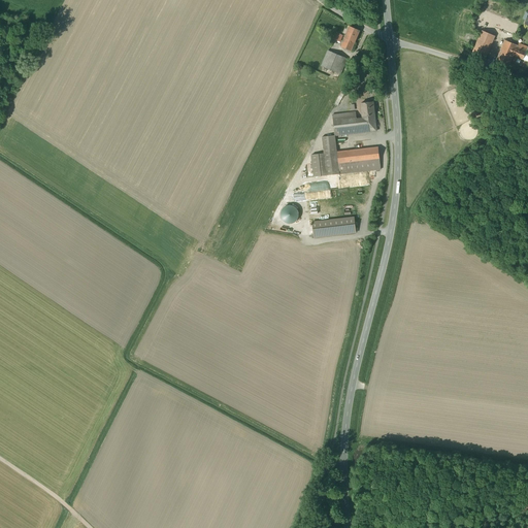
[(482,31),(473,52),(483,56),(495,26),(512,33),(513,31),(517,32),(519,28),(495,18),(496,15),(490,12),(488,17),(483,14),(477,29),(482,31)]
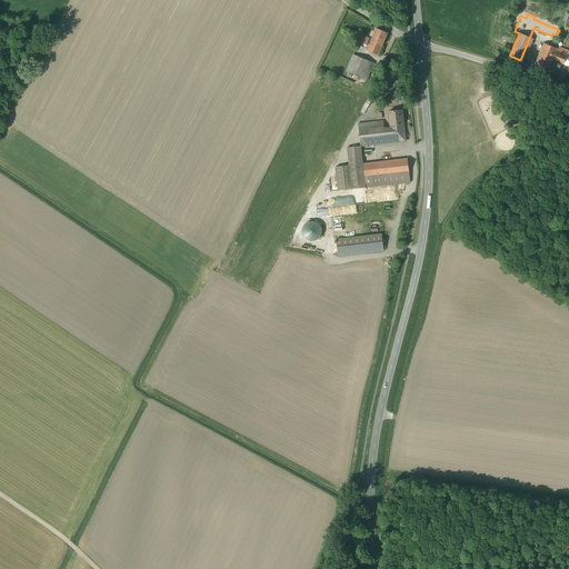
[(377,29),(368,50),(378,55),(387,33),(377,29)]
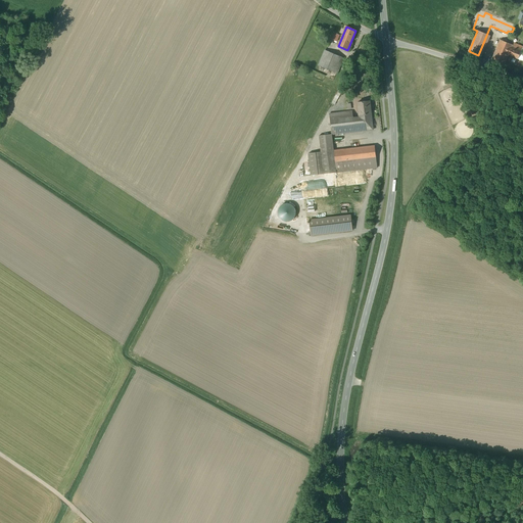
[(334,33),(332,39),(337,42),(340,36),(334,33)]
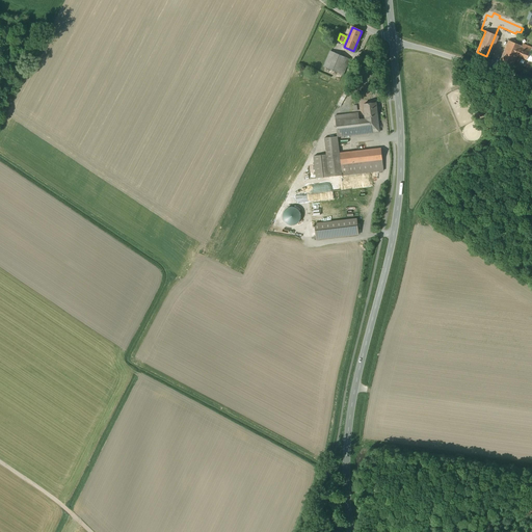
[(509,41),(500,62),(512,68),(516,58),(519,57),(527,60),(531,48),(524,45),(523,47),(509,41)]
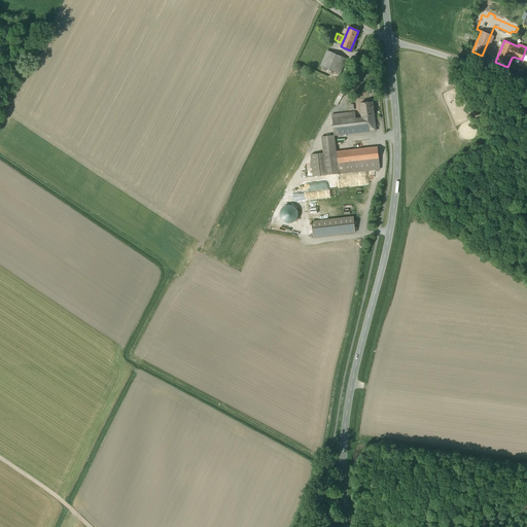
[(348,59),(328,50),(321,66),(342,74),(348,59)]
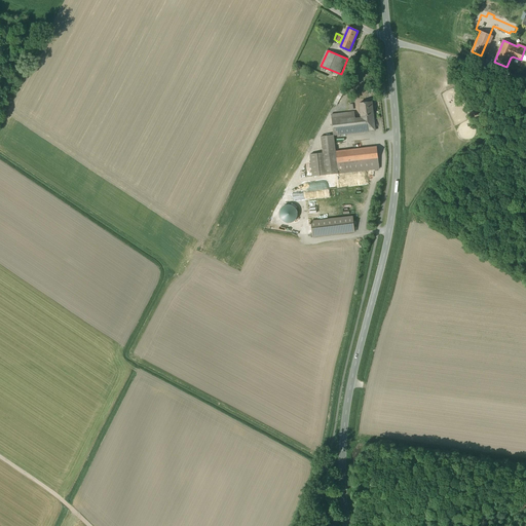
[(339,106),(345,90),(341,88),(335,104),(339,106)]
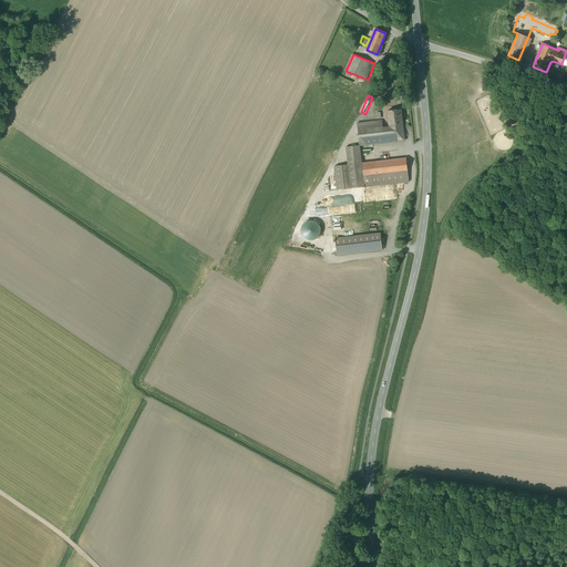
[(390,129),(403,127),(401,110),(388,111),(390,127),(390,129)]
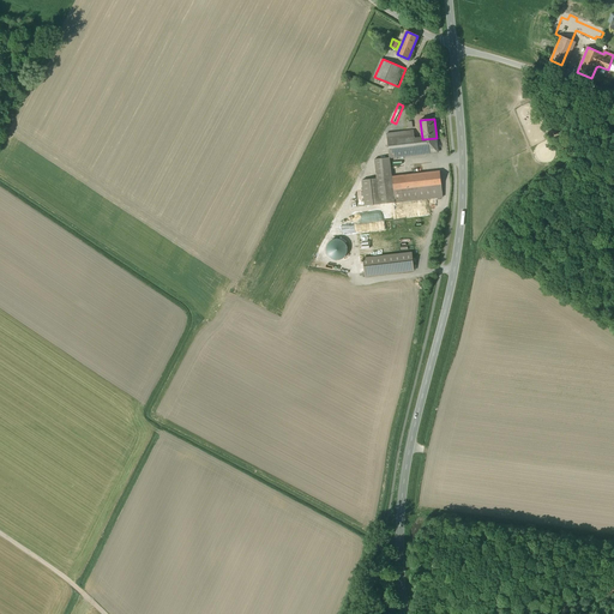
[(438,152),(437,138),(422,139),(422,138),(415,138),(414,131),(387,133),(390,157),(390,158),(438,152)]
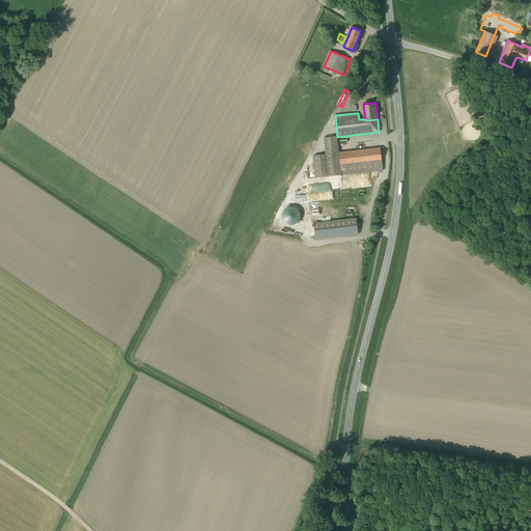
[(337,137),(337,136),(324,138),(326,155),(313,157),(315,178),(383,170),(380,148),(339,154),(337,137)]
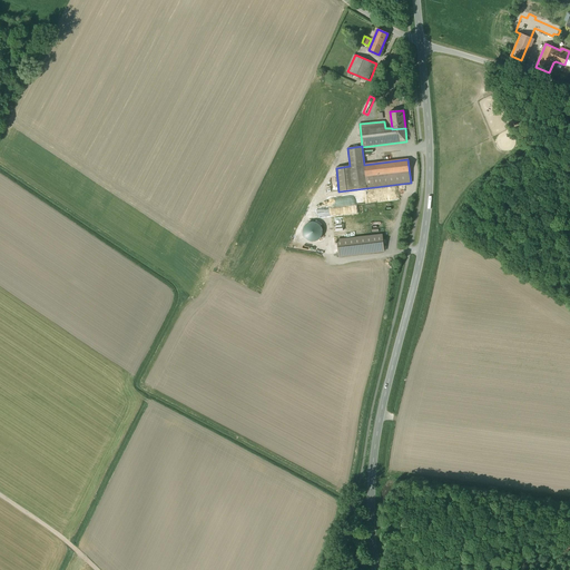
[(316,223),(315,223),(312,223),(308,224),(307,225),(306,228),(305,232),(306,235),(307,237),(310,239),(312,241),(315,241),(320,239),(322,237),(323,234),(324,229),(322,226),(320,224),(316,223)]
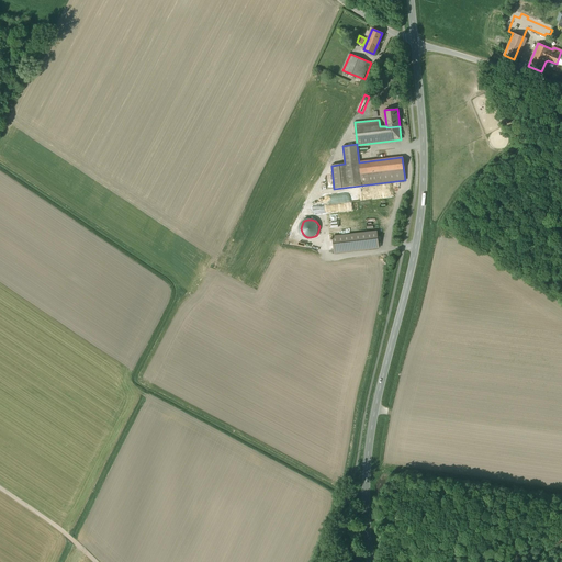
[(333,237),(335,253),(378,247),(377,232),(333,237)]
